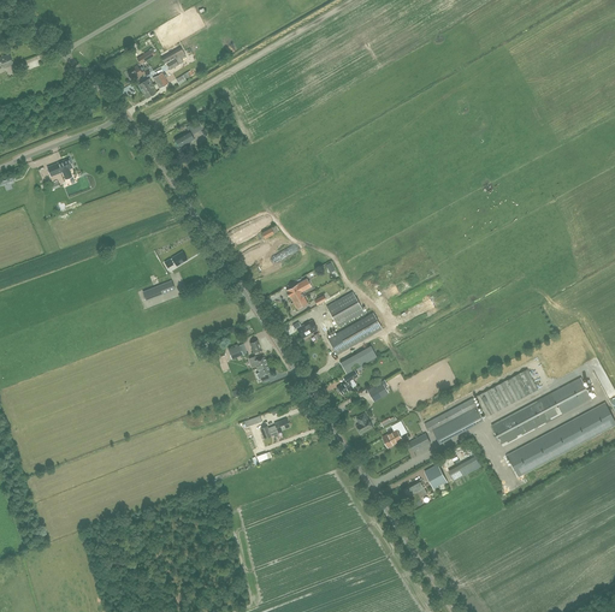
[(148,54),(152,52),(149,47),(147,43),(143,46),(145,49),(136,55),(139,60),(148,54)]
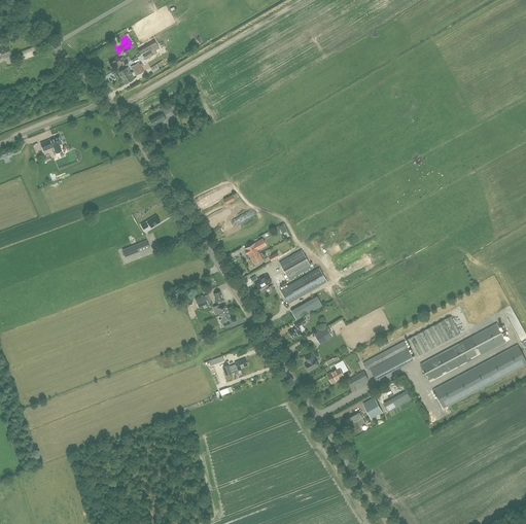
[(153,37),(137,46),(139,50),(150,44),(150,45),(156,42),(153,37)]
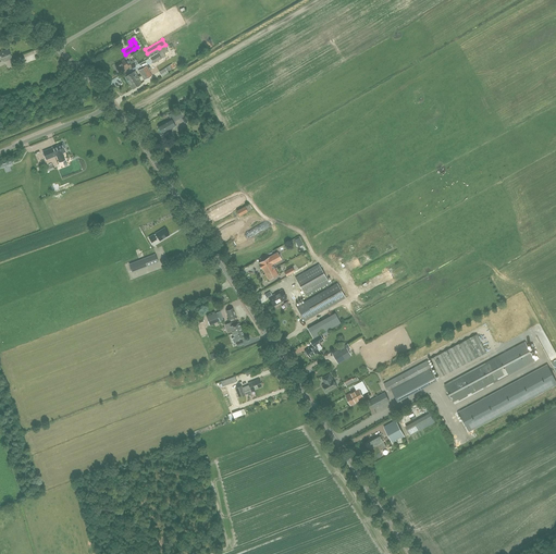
[(10,54),(7,46),(2,48),(0,48),(0,58),(2,57),(2,58),(10,54)]
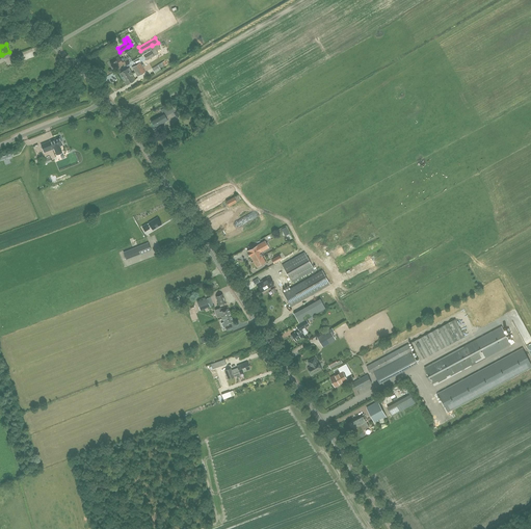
[(142,52),(145,57),(153,53),(150,48),(142,52)]
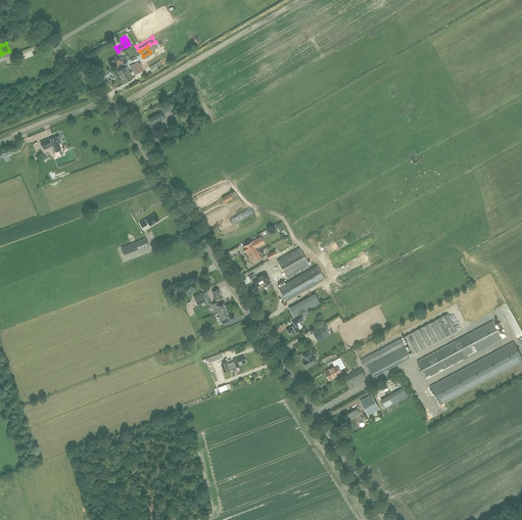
[(119,57),(115,53),(106,58),(111,65),(122,59),(121,56),(119,57)]
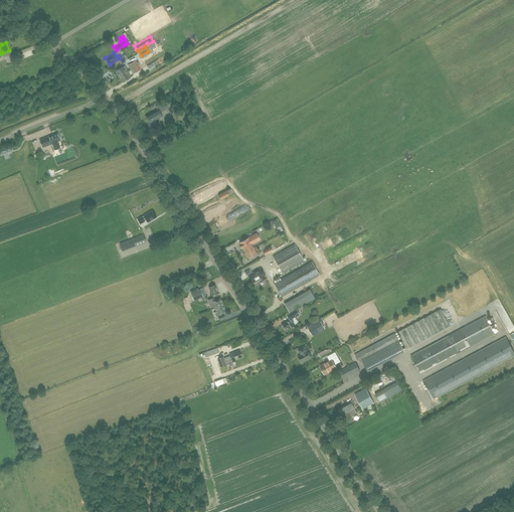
[(149,67),(158,61),(158,60),(160,59),(159,56),(156,57),(146,63),(149,67)]
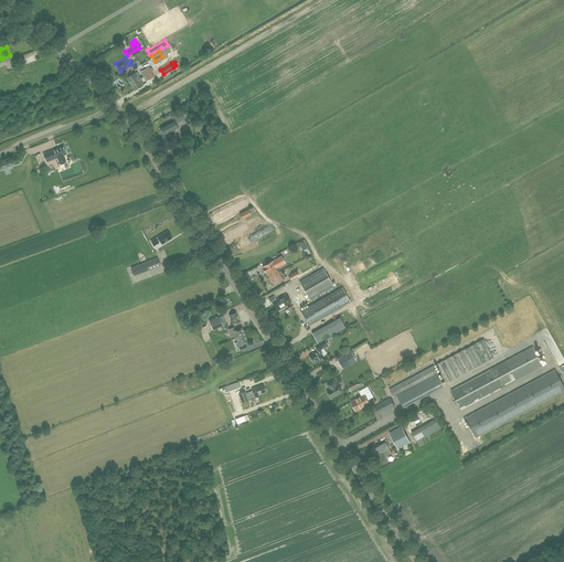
[(142,73),(150,69),(147,64),(139,69),(142,73)]
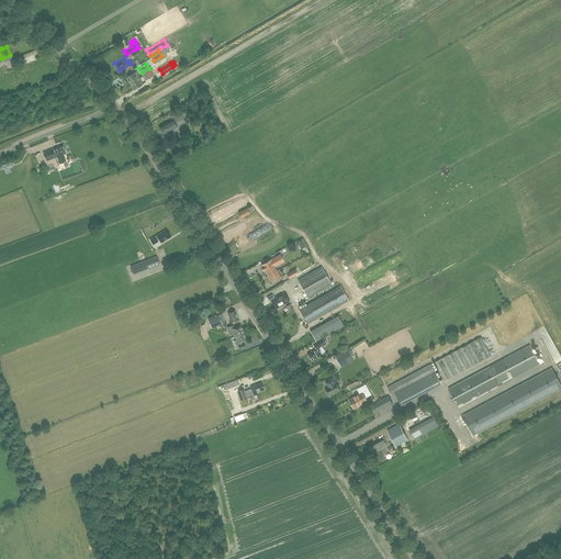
[(138,75),(135,68),(133,69),(125,74),(128,80),(136,76),(138,75)]
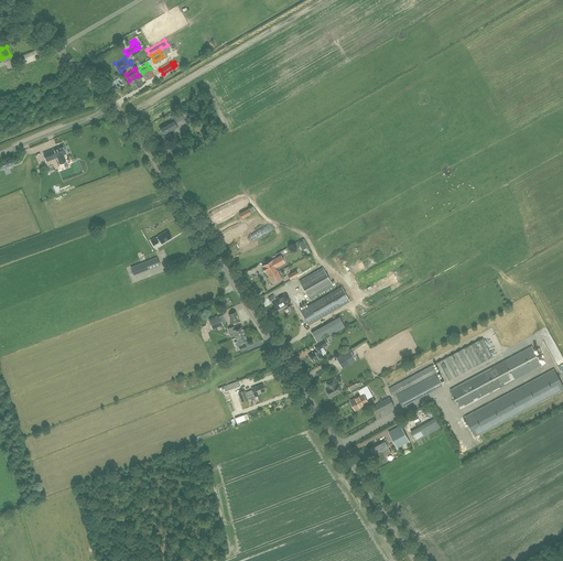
[(144,78),(153,74),(150,68),(142,73),(144,78)]
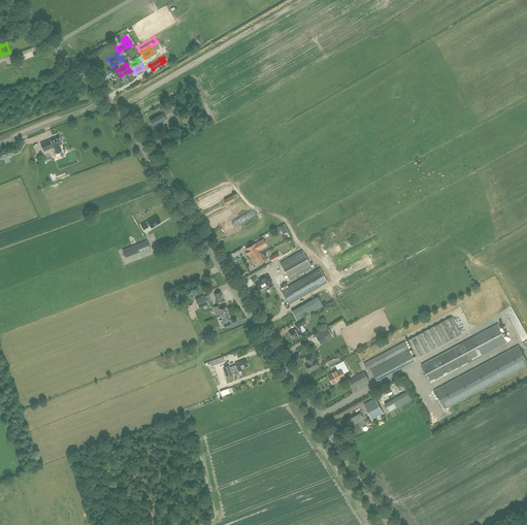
[(131,72),(130,70),(128,71),(121,75),(125,81),(133,76),(131,72)]
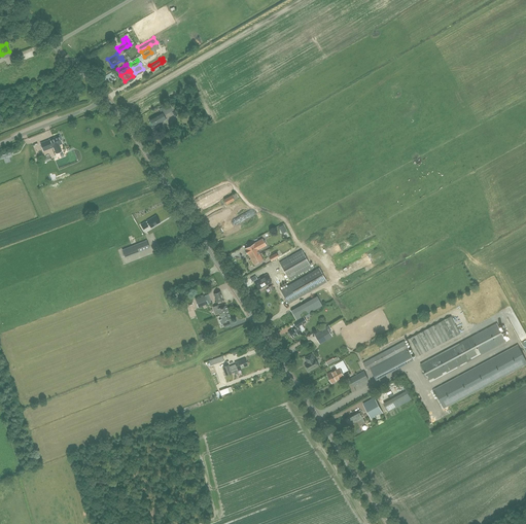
[(152,124),(165,116),(163,111),(172,106),(169,101),(159,106),(160,109),(148,115),(152,124)]
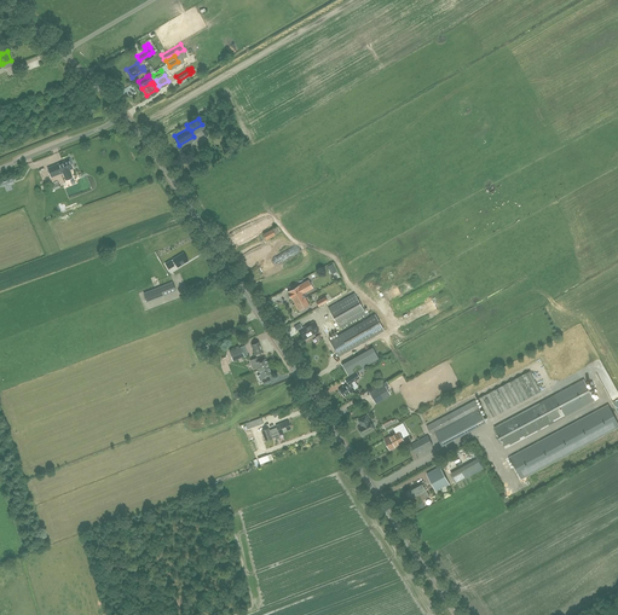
[(58,162),(47,167),(50,174),(62,169),(64,173),(70,170),(69,167),(71,164),(68,155),(62,158),(57,160),(58,162)]
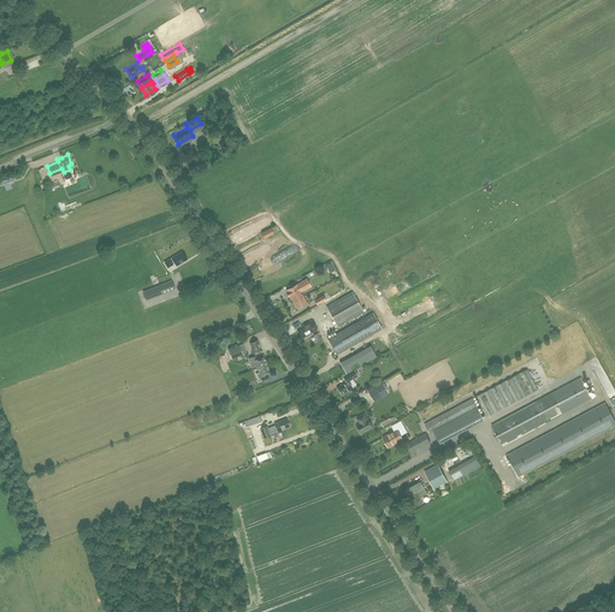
[(264,236),(273,230),(272,230),(276,227),(273,223),(270,225),(260,230),(264,236)]
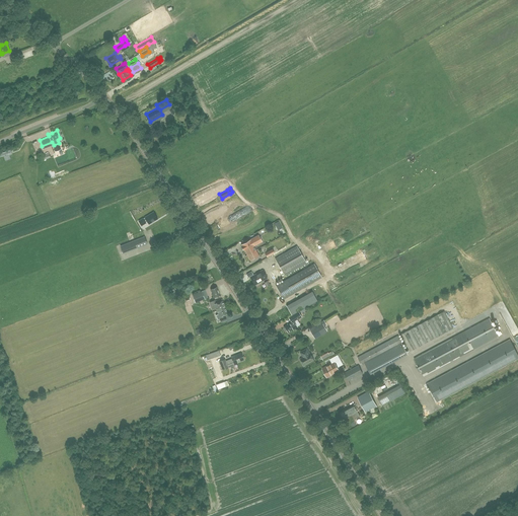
[(148,221),(156,216),(152,209),(138,218),(140,222),(146,219),(148,221)]
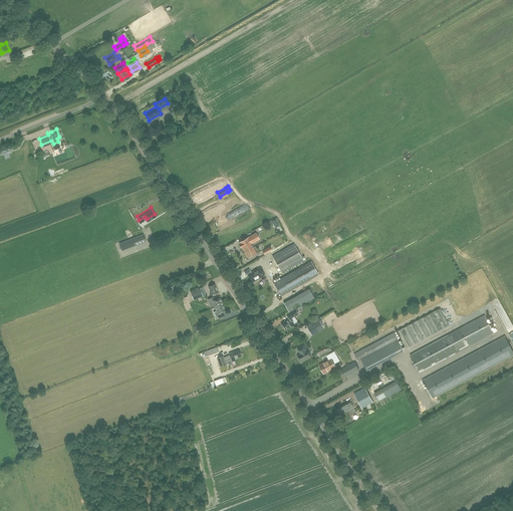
[(252,245),(250,241),(258,236),(255,230),(238,239),(239,240),(238,241),(240,244),(241,244),(244,249),(252,245)]
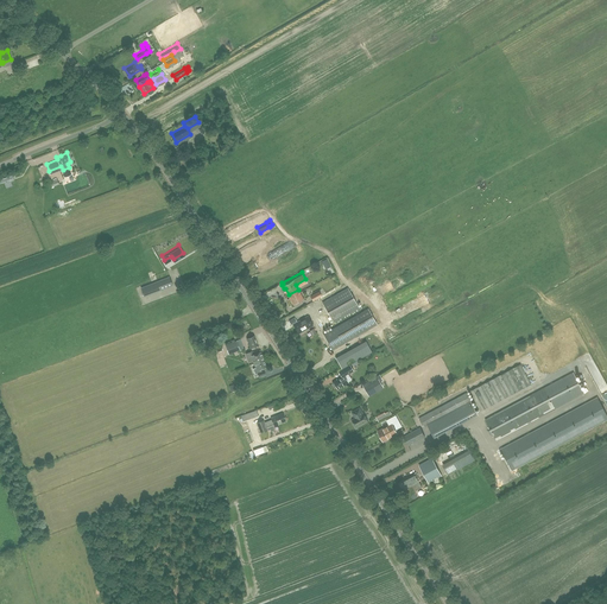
[(143,293),(145,292),(172,283),(169,273),(139,285),(143,293)]
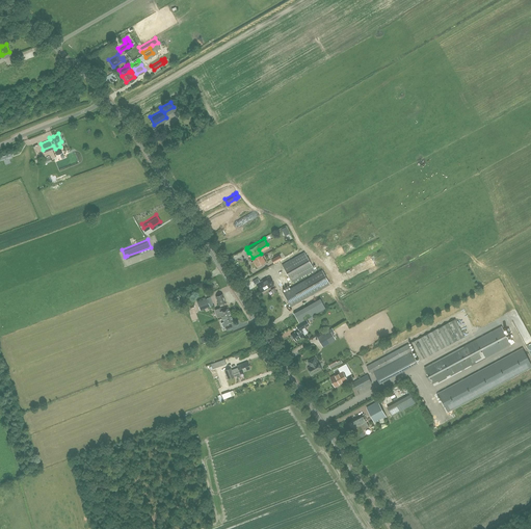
[(291,279),(313,266),(303,249),(281,262),(291,279)]
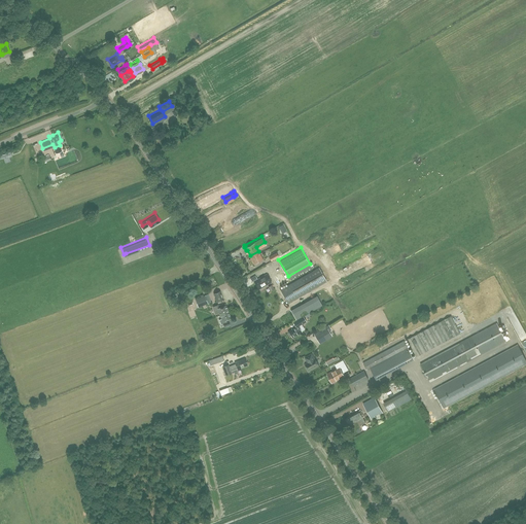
[(270,258),(278,254),(275,249),(268,254),(270,258)]
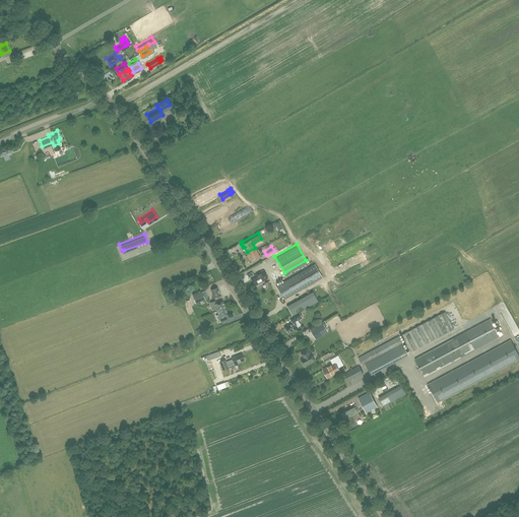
[(250,258),(258,253),(255,248),(247,252),(250,258)]
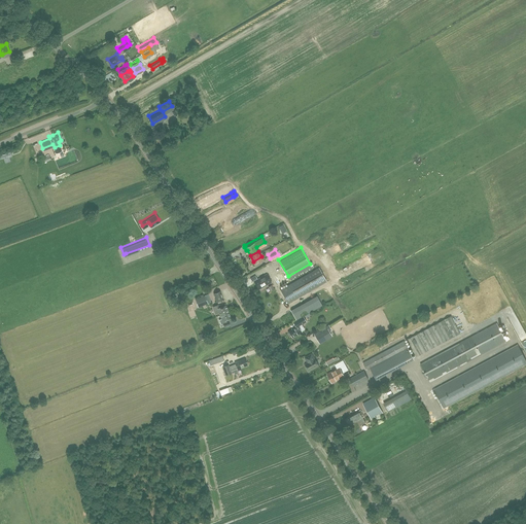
[(286,301),(325,278),(318,265),(279,287),(286,301)]
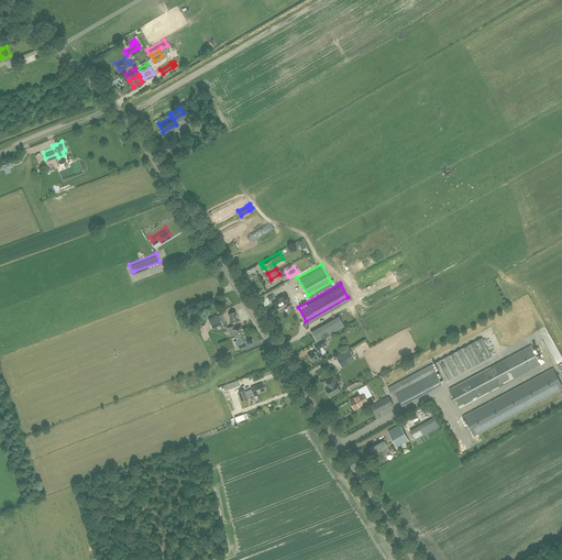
[(275,306),(289,298),(284,289),(271,297),(275,306)]
